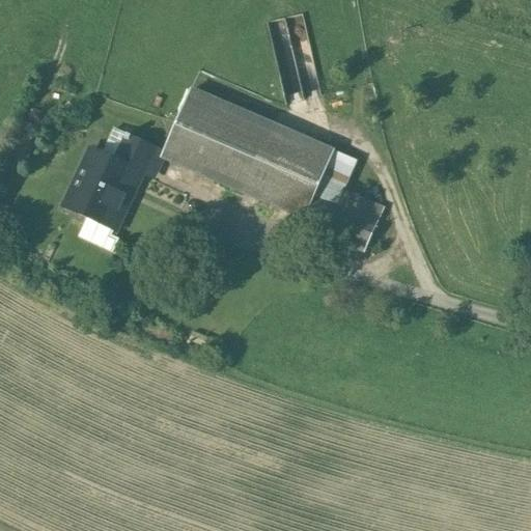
[(302,14),(266,22),(285,105),(320,96),(302,14)]
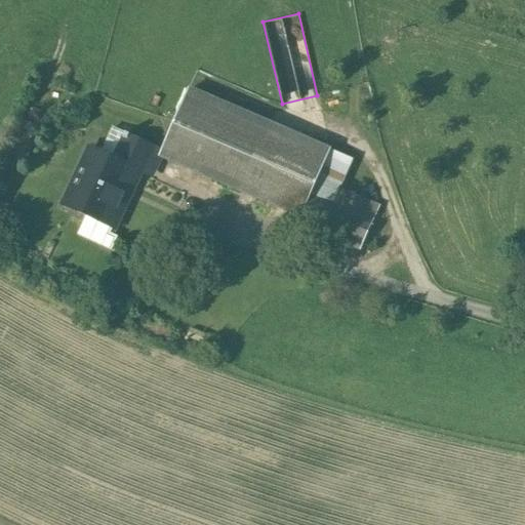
[(328,150),(188,89),(173,122),(161,150),(159,156),(160,157),(299,216),(328,150)]
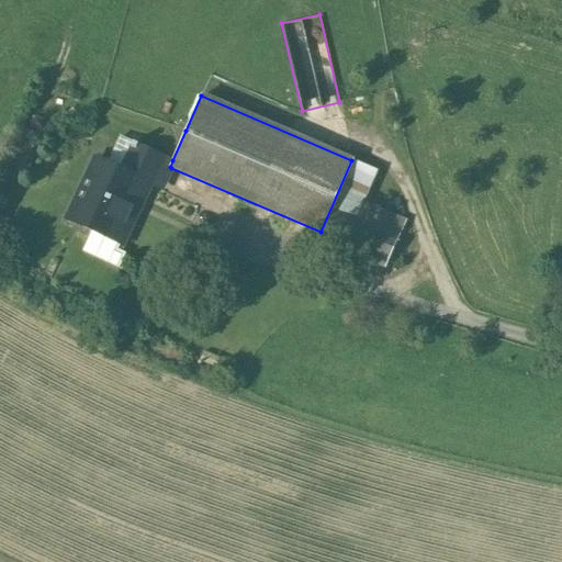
[(120,169),(94,158),(67,220),(120,244),(138,202),(141,203),(153,179),(144,175),(147,168),(142,166),(149,150),(133,143),(120,169)]
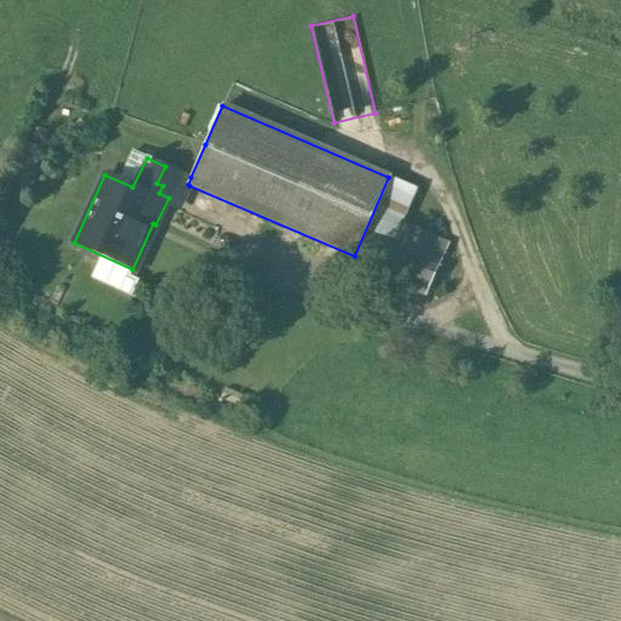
[(191,177),(165,166),(157,183),(163,186),(159,193),(169,198),(182,203),(189,186),(188,184),(191,177)]
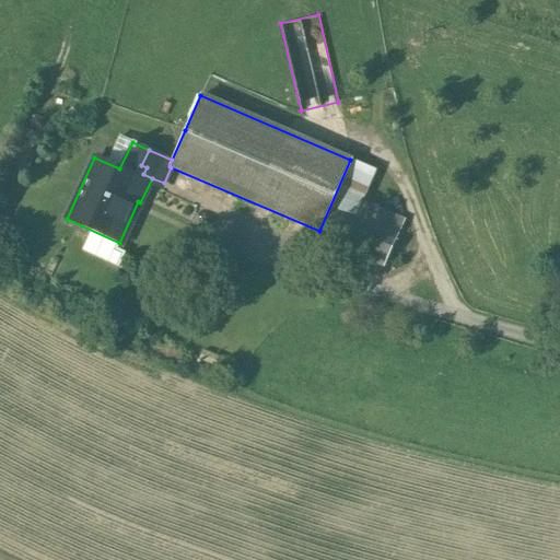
[(374,170),(350,160),(319,231),(317,236),(383,265),(403,219),(361,201),(374,170)]
